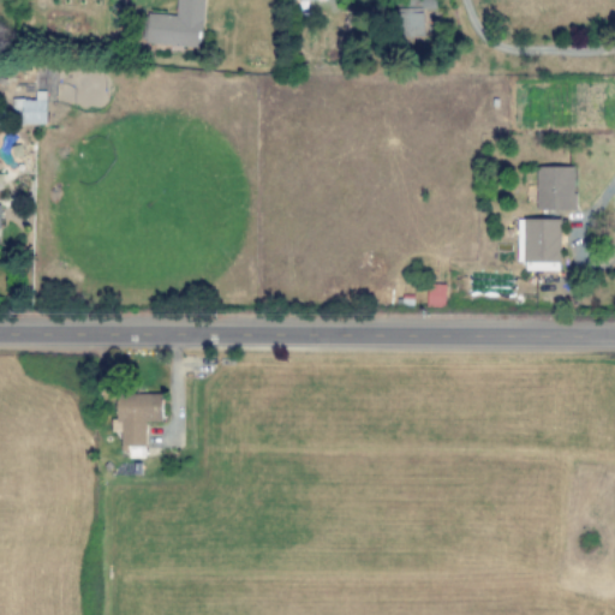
[(145,45),(201,47),(203,0),(177,0),(177,16),(147,13),(145,45)]
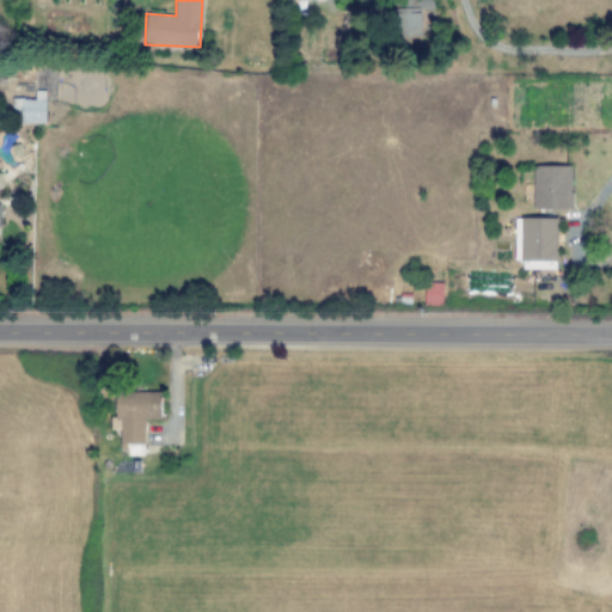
[(405,0),(405,7),(398,7),(397,36),(421,37),(422,8),(434,10),(434,0),(405,0)]
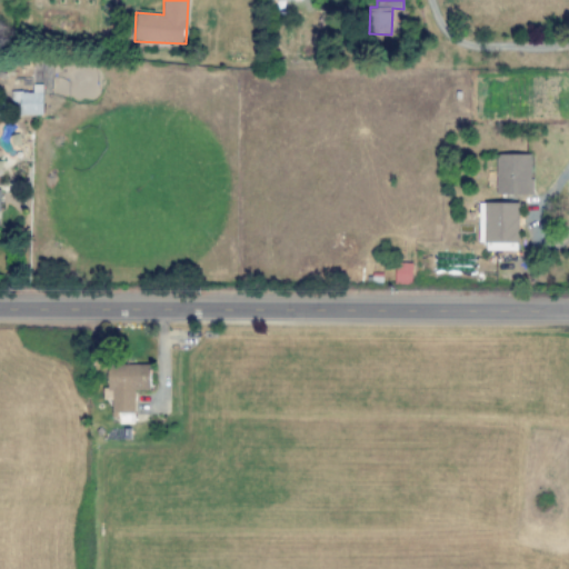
[(42,115),(42,86),(33,86),(33,91),(11,91),(11,107),(19,107),(19,115),(42,115)]
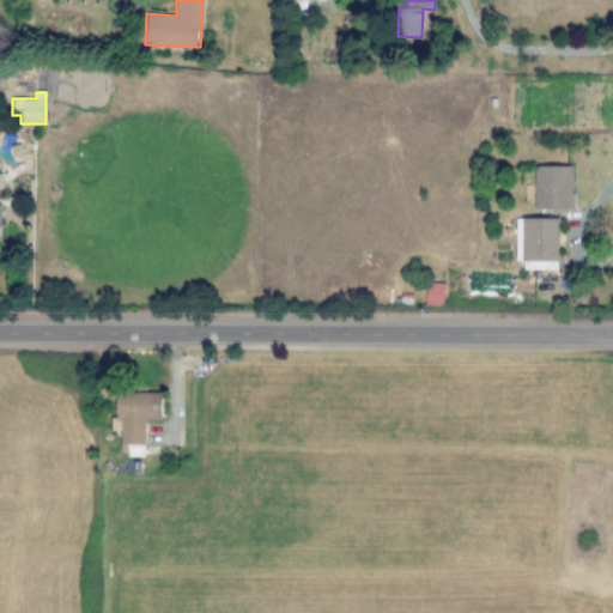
[(534,210),(572,210),(572,165),(534,167),(534,210)]
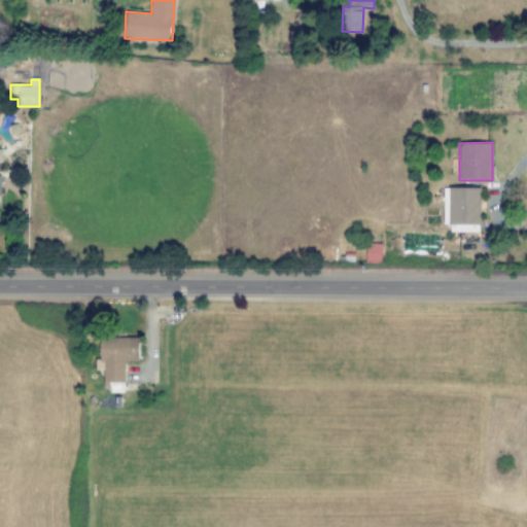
[(443,223),(450,224),(450,232),(480,232),(481,188),(444,187),(443,223)]
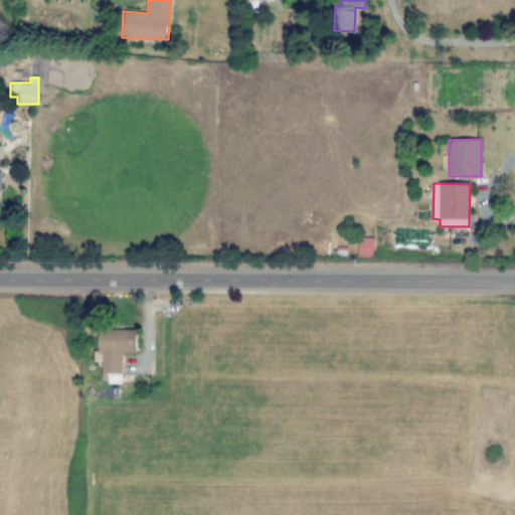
[(372,237),(357,237),(356,256),(372,256),(372,237)]
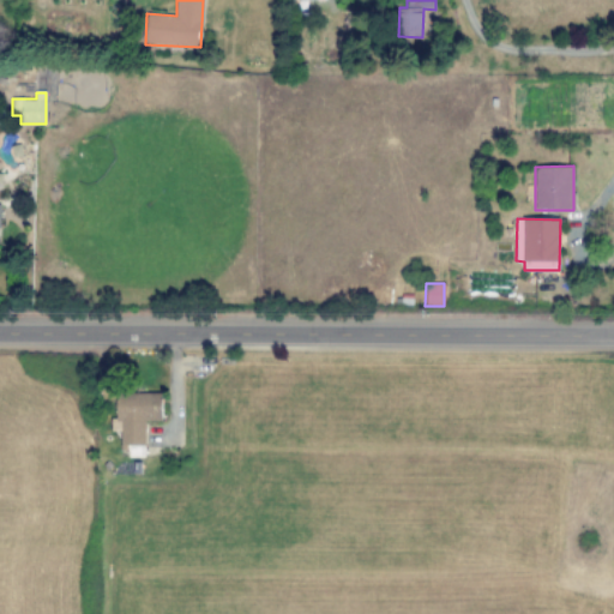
[(145,456),(145,421),(161,422),(162,395),(116,393),(116,421),(121,422),(121,456),(145,456)]
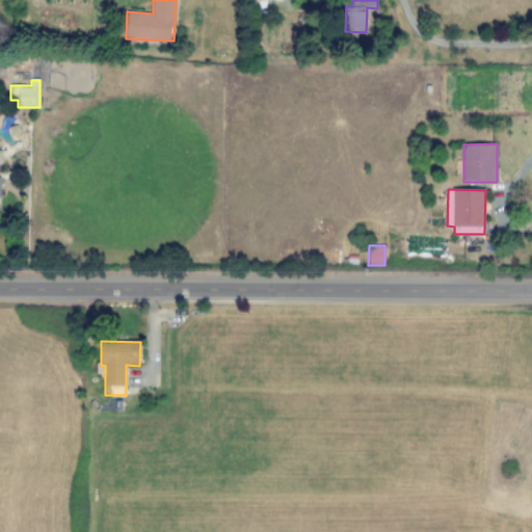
All buildings are outlined.
